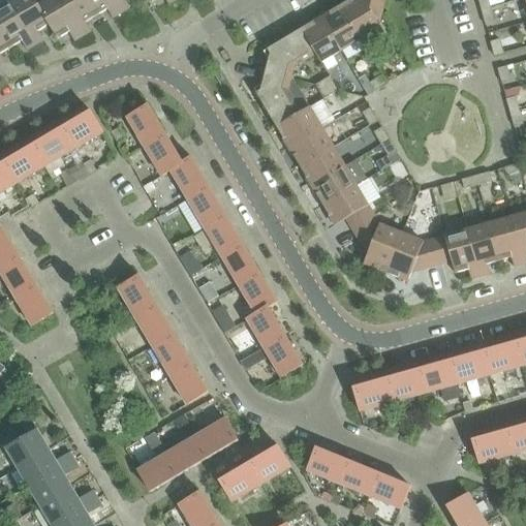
[(25,48),(33,42),(8,0),(0,5),(0,30),(9,45),(20,39),(25,48)]
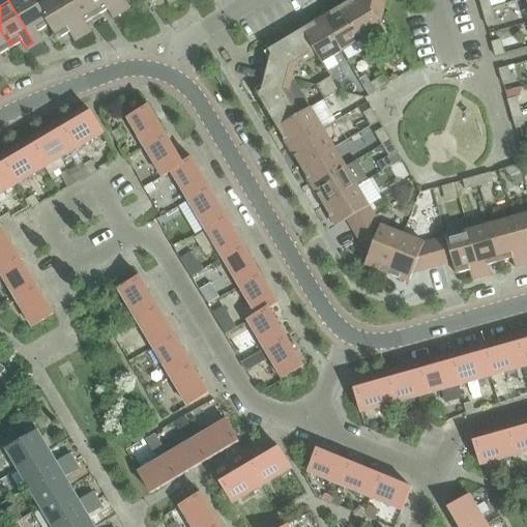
[(33,42),(41,37),(36,29),(47,23),(48,23),(36,3),(37,3),(35,0),(8,0),(33,42)]
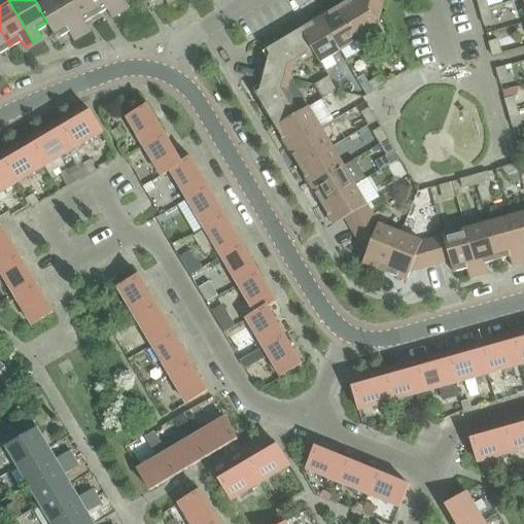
[(72,38),(80,33),(60,0),(41,0),(37,3),(36,3),(47,23),(46,23),(56,37),(67,30),(72,38)]
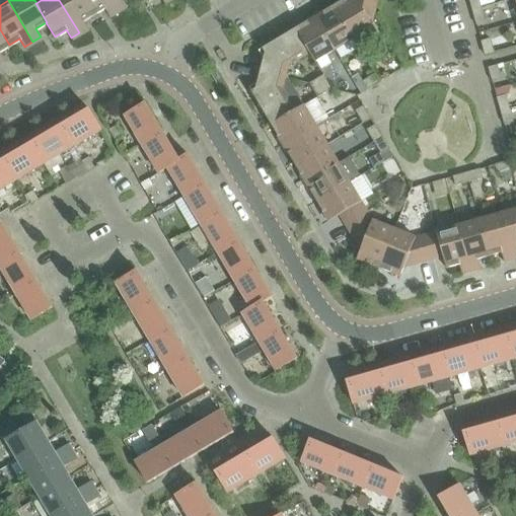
[(82,19),(93,13),(85,0),(59,0),(79,32),(87,28),(82,19)]
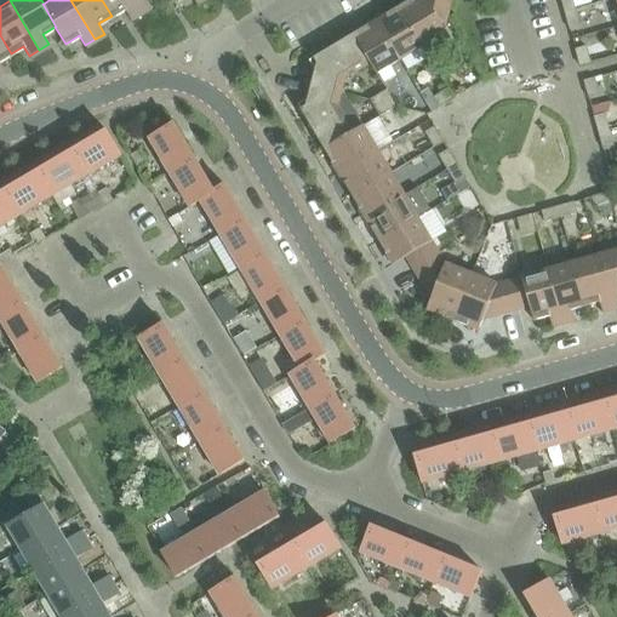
[(140,12),(132,0),(102,0),(112,16),(124,9),(130,18),(140,12)]
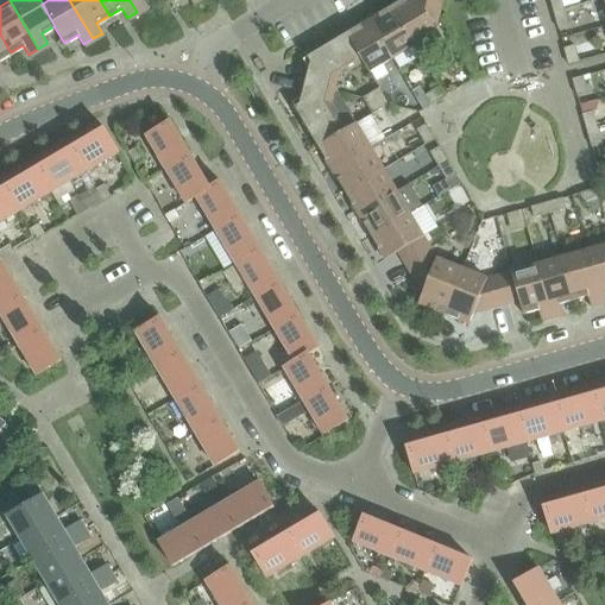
[(130,0),(137,12),(147,6),(144,0),(130,0)]
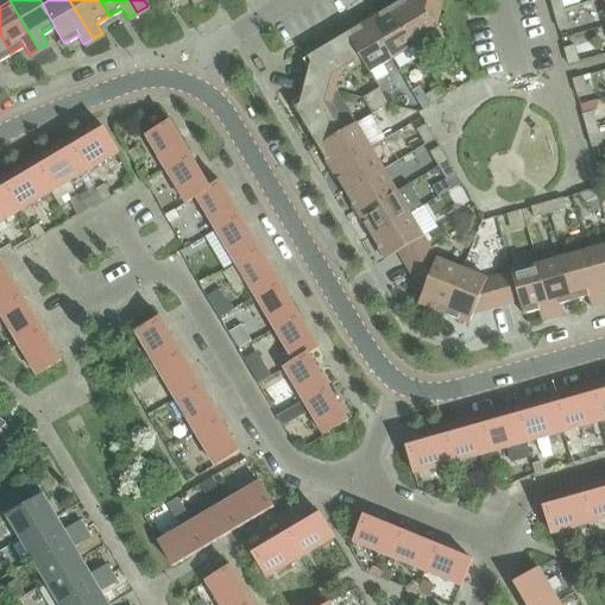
[(396,0),(390,4),(413,43),(435,29),(430,20),(435,17),(439,0),(396,0)]
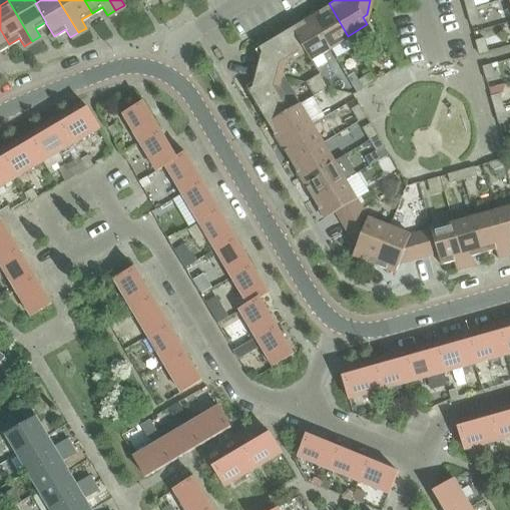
[(462,0),(465,9),(474,6),(472,0),(462,0)]
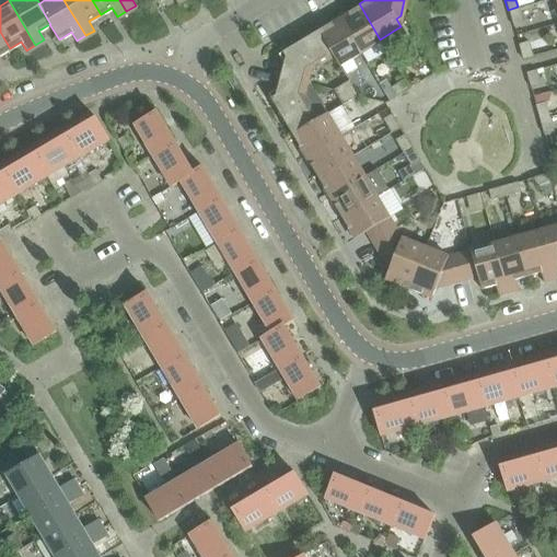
[(359,51),(380,39),(359,3),(338,15),(359,51)]
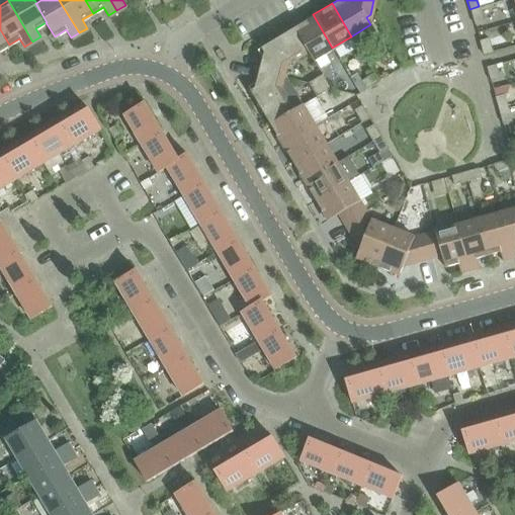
[(479,6),(469,9),(474,22),(482,20),(479,6)]
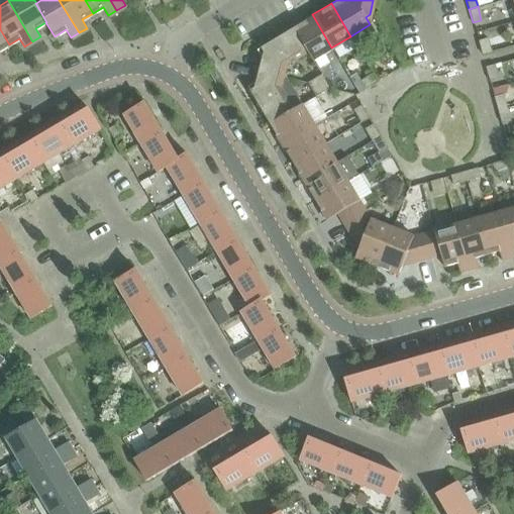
[(312,59),(331,47),(312,14),(293,26),(307,49),(306,50),(312,59)]
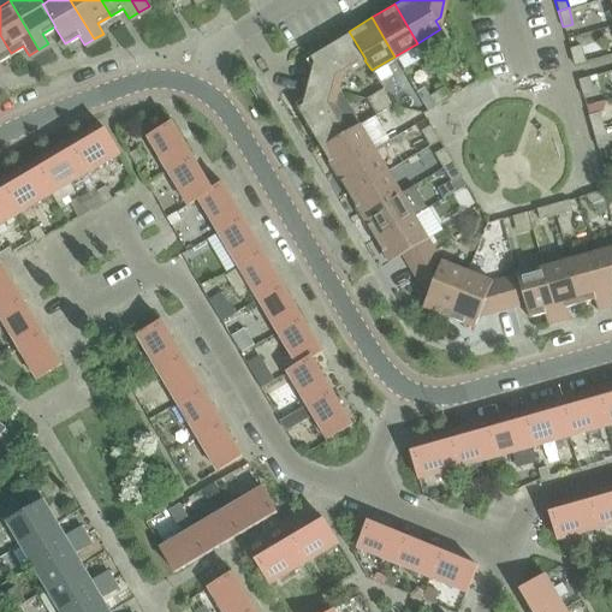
[(304,58),(310,67),(307,82),(336,89),(339,75),(364,60),(366,59),(349,31),(304,58)]
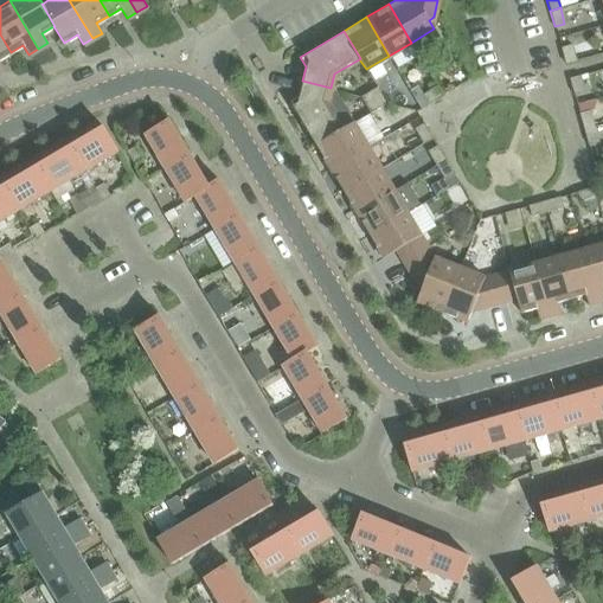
[(0,71),(4,69),(0,63),(0,58),(11,52),(0,34),(0,71)]
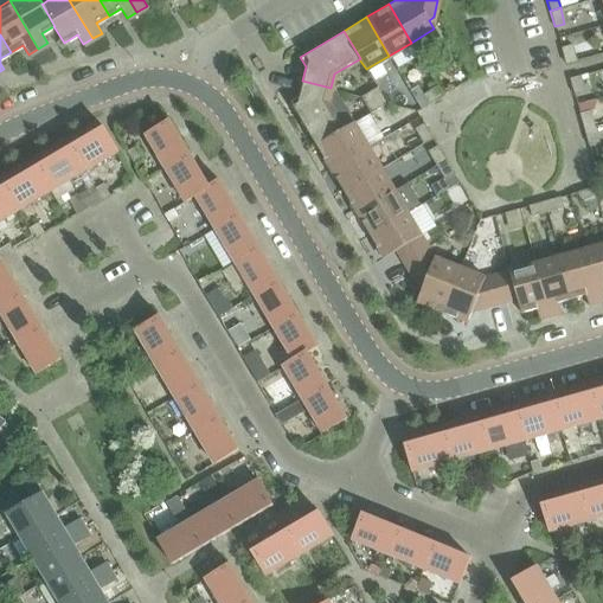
[(570,43),(559,45),(564,62),(575,58),(570,43)]
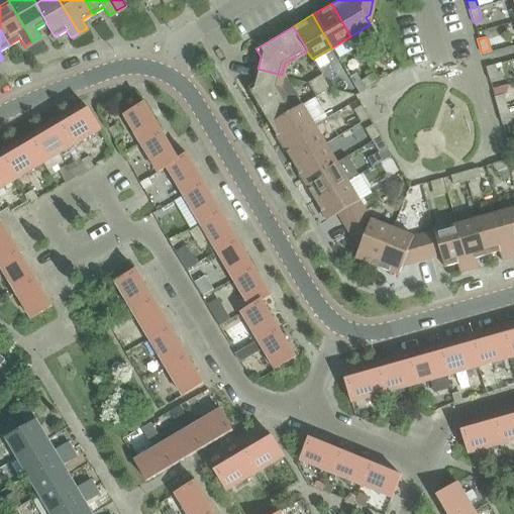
[(484,65),(488,79),(497,76),(493,63),(484,65)]
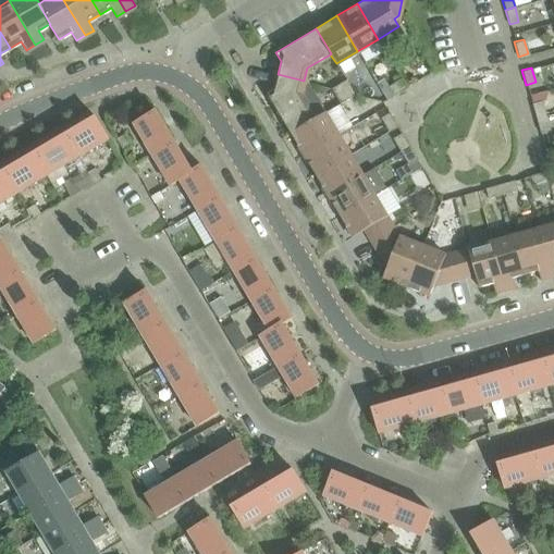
[(304,81),(278,74),(274,86),(266,91),(290,133),(315,117),(300,93),(304,81)]
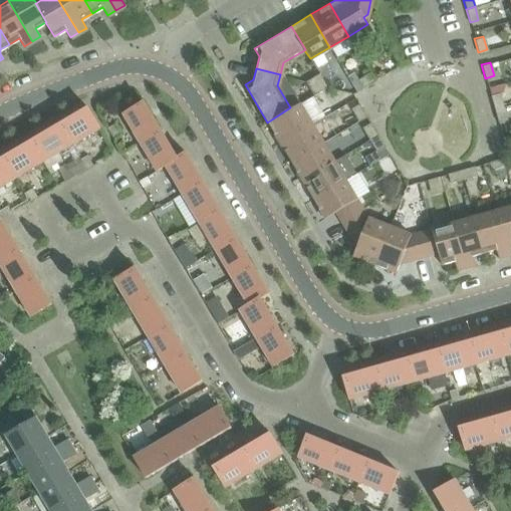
[(357,78),(361,85),(361,86),(373,79),(369,71),(357,78)]
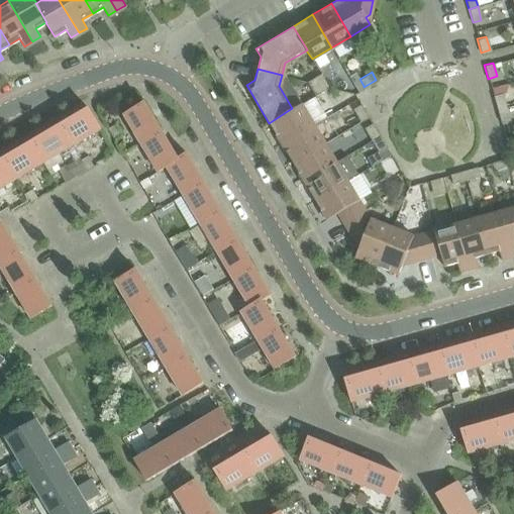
[(306,81),(310,88),(324,80),(320,73),(306,81)]
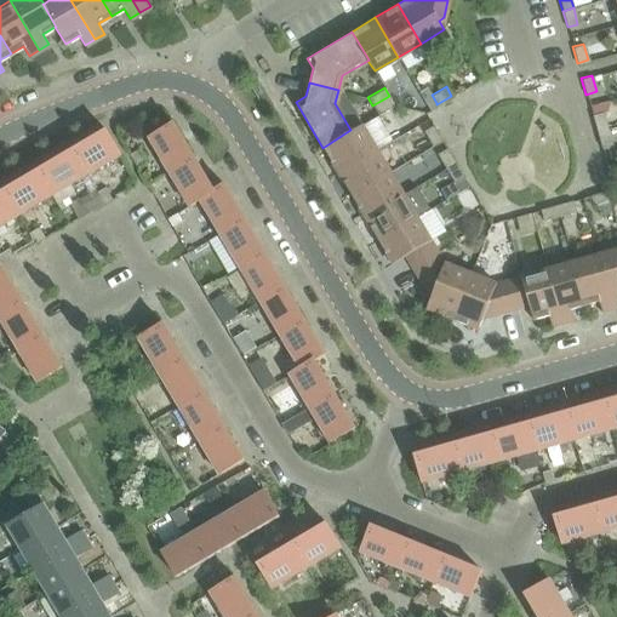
[(394,103),(389,96),(372,106),(377,113),(394,103)]
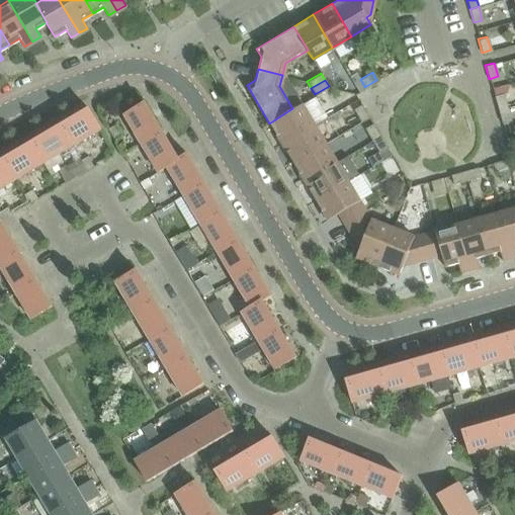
[(497,108),(506,106),(503,92),(494,95),(497,108)]
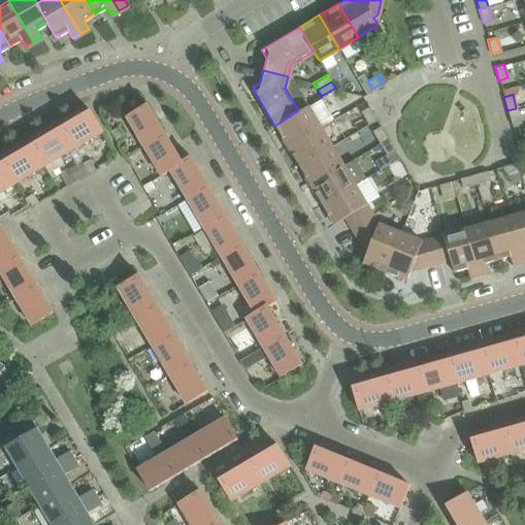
[(163,132),(146,102),(125,116),(142,144),(163,132)]
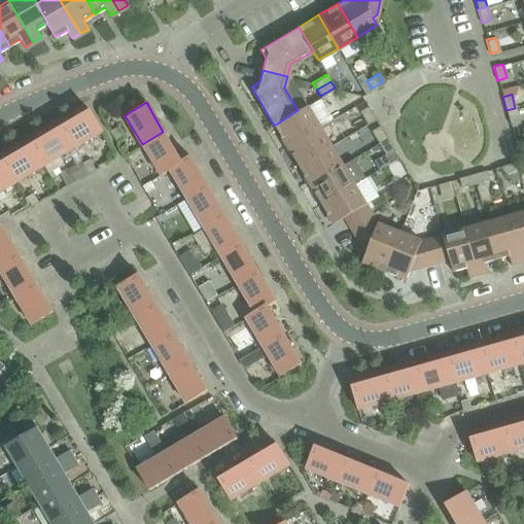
[(298,110),(274,126),(285,145),(318,125),(307,104),(298,110)]
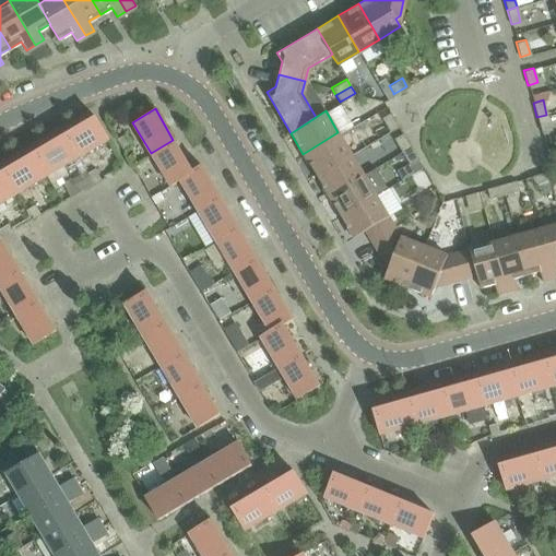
[(389,111),(380,117),(389,130),(398,125),(389,111)]
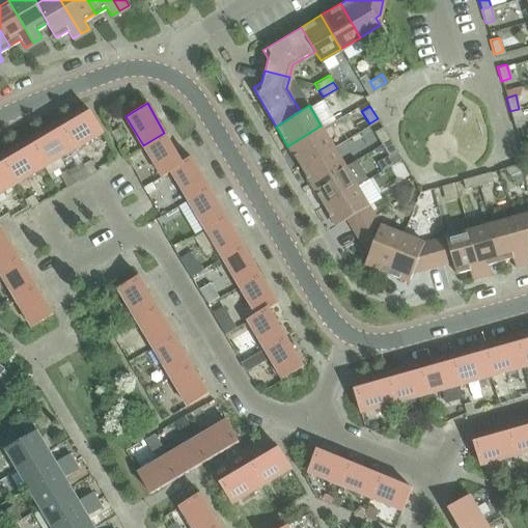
[(89,109),(59,127),(72,147),(102,131),(89,109)]
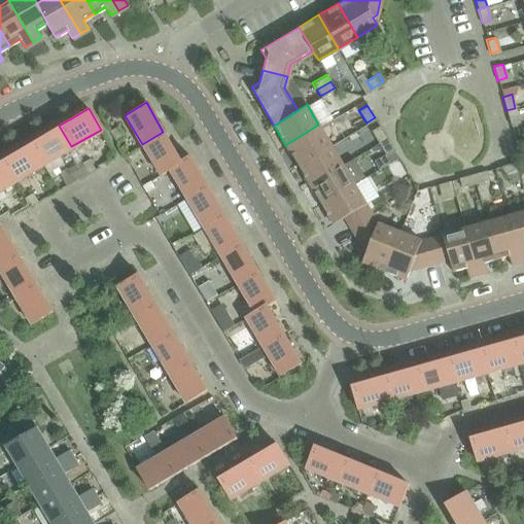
[(515,108),(505,110),(510,124),(519,121),(515,108)]
